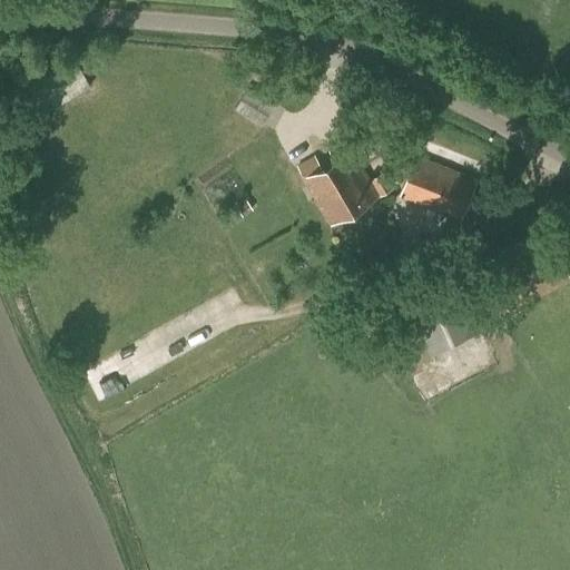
[(79,68),(9,109),(19,127),(90,86),(79,68)]
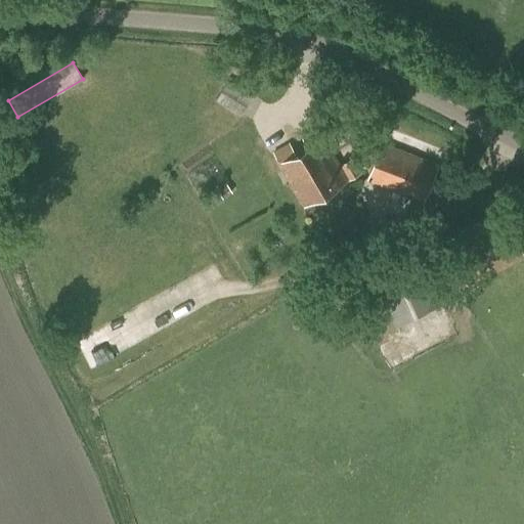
[(215,99),(241,115),(253,95),(227,80),(215,99)]
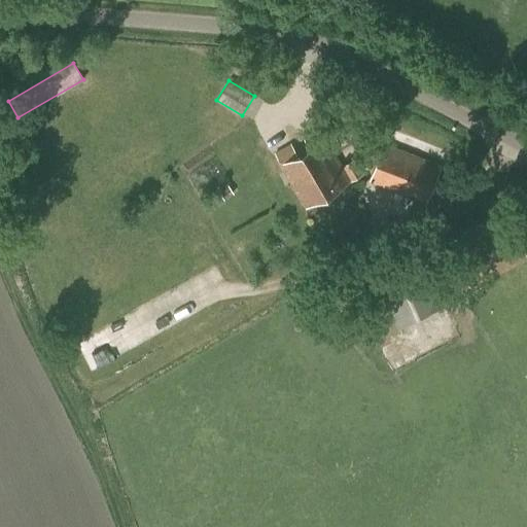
[(309,147),(294,156),(288,146),(275,153),(307,206),(362,172),(353,157),(341,165),(318,128),(303,137),(309,147)]
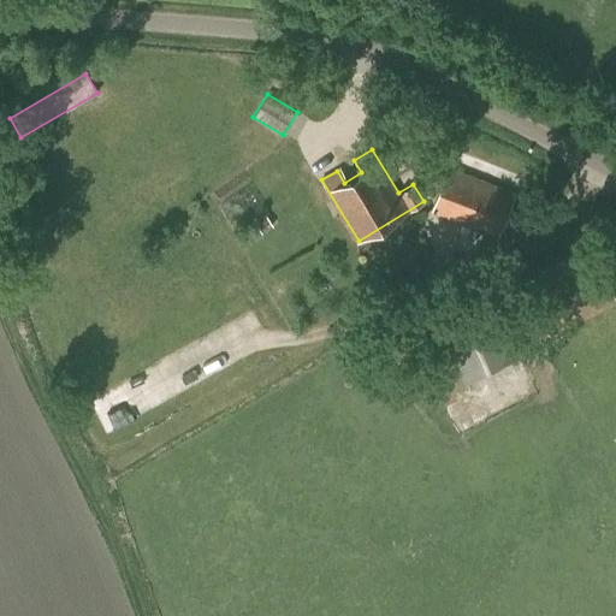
[(430,211),(498,237),(516,193),(449,165),(430,211)]
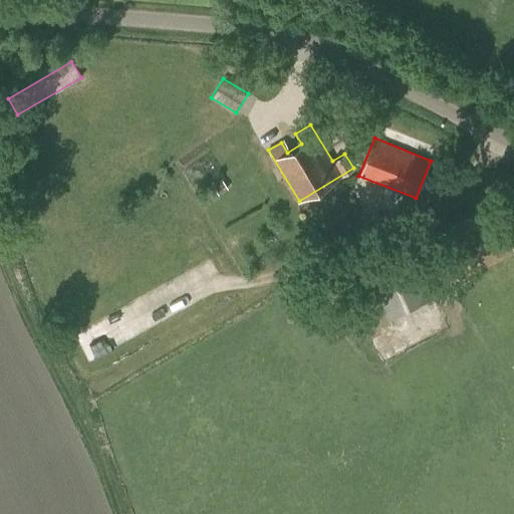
[(359,262),(389,320),(452,289),(424,231),(359,262)]
